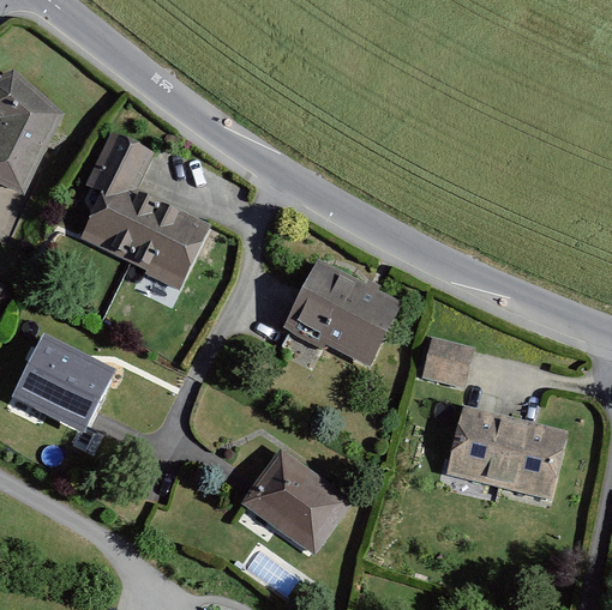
[(0,183),(22,194),(63,112),(11,67),(0,71),(0,183)]
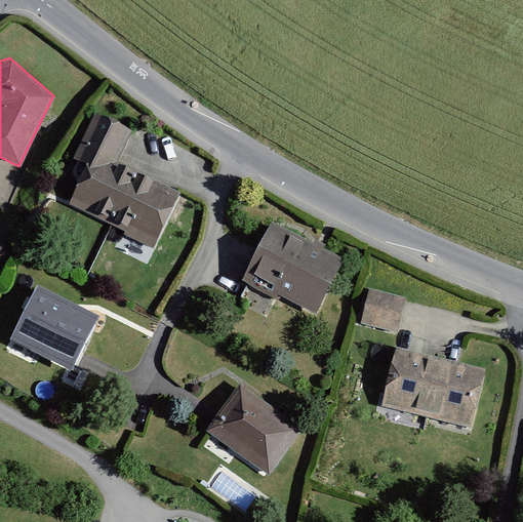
[(116,163),(131,129),(92,112),(72,157),(85,164),(110,175),(116,163)]
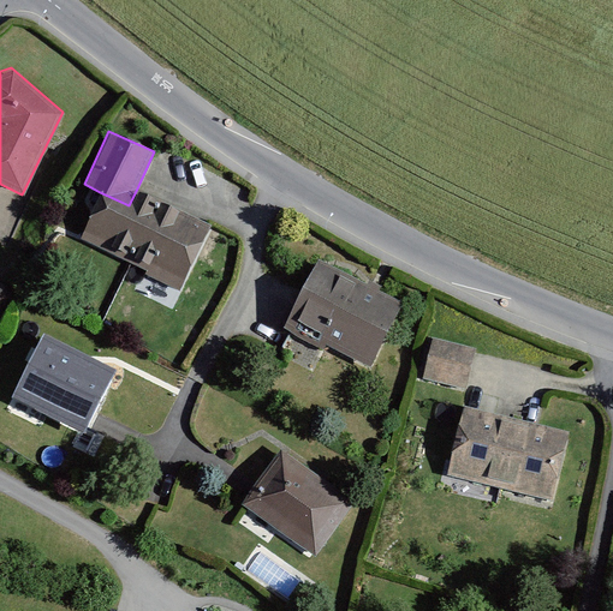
[(179,289),(209,225),(136,191),(129,205),(100,192),(79,238),(146,268),(143,273),(179,289)]
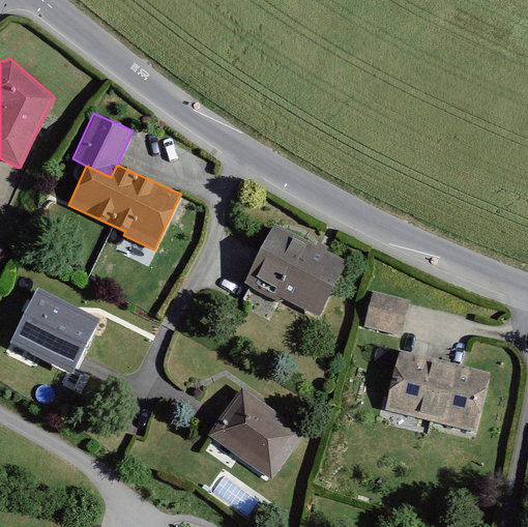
[(346,261),(272,224),(241,283),(277,300),(280,296),(318,316),(346,261)]
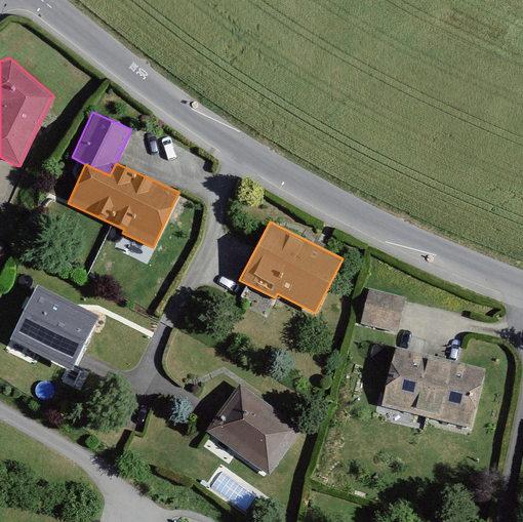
[(98,316),(35,284),(8,338),(71,369),(98,316)]
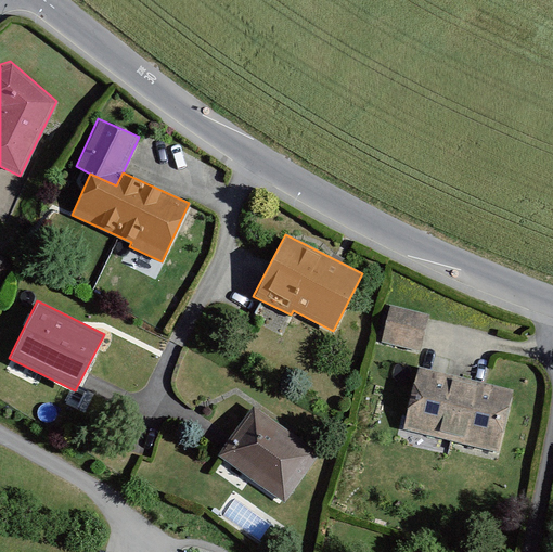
[(421,348),(427,315),(389,307),(383,339),(421,348)]
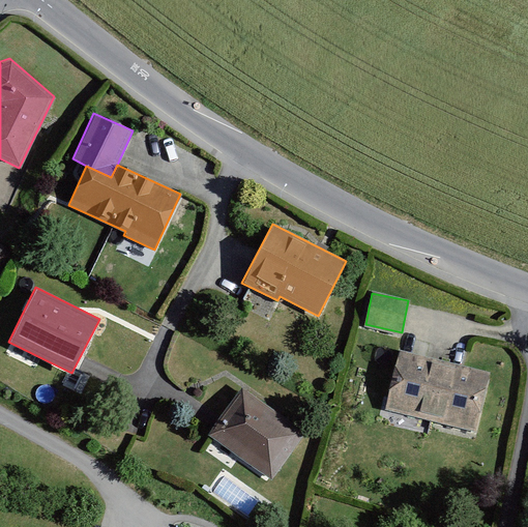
[(385,409),(432,420),(446,362),(400,352),(385,409)]
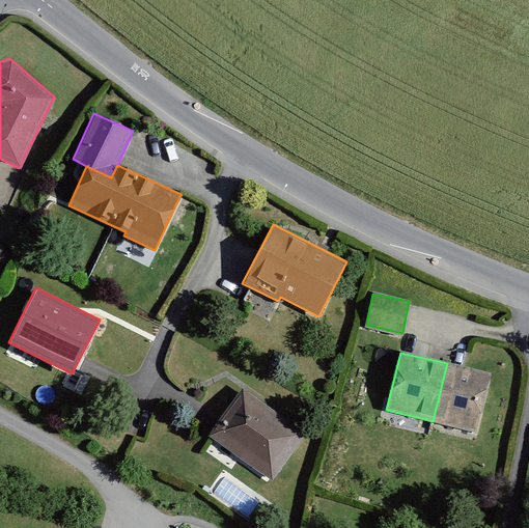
[(433,421),(477,433),(492,374),(447,363),(433,421)]
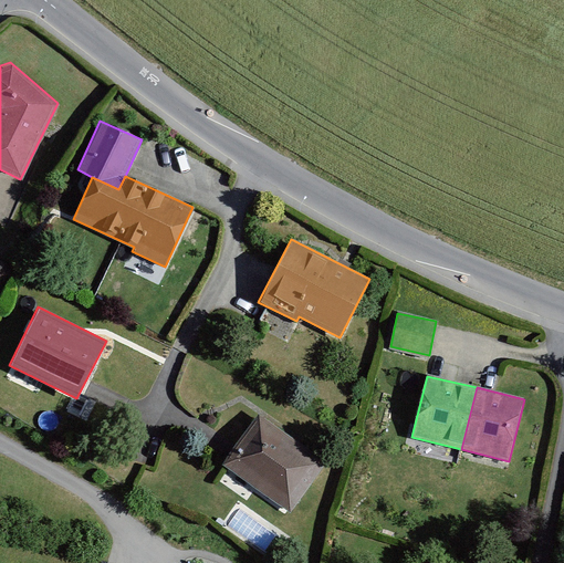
[(324,460),(256,413),(220,464),(288,511),(324,460)]
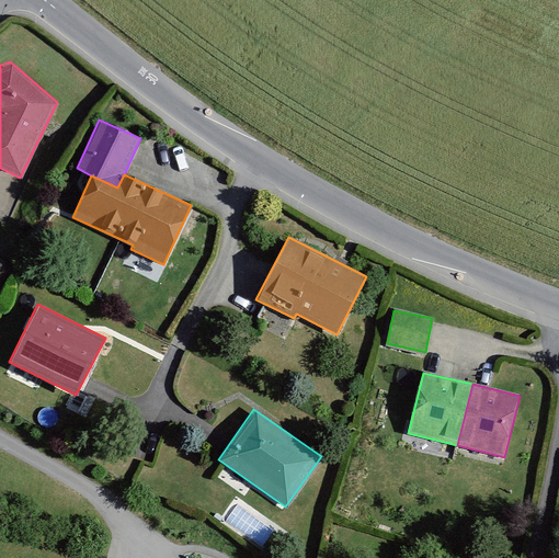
All buildings are outlined.
